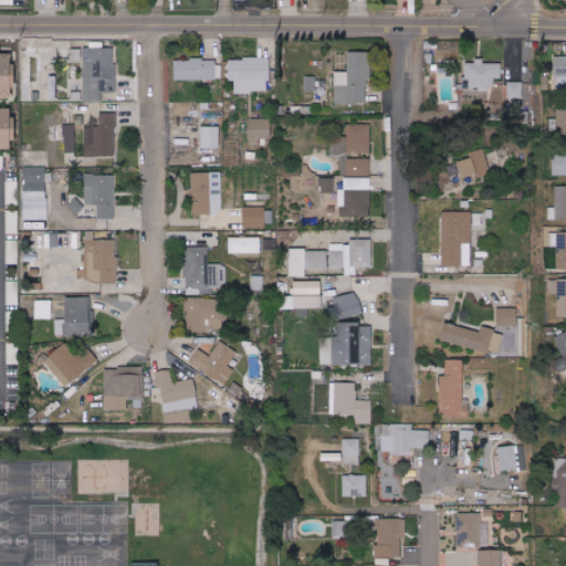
[(115,48),(83,48),(84,102),(102,102),(102,93),(116,93),(115,48)]
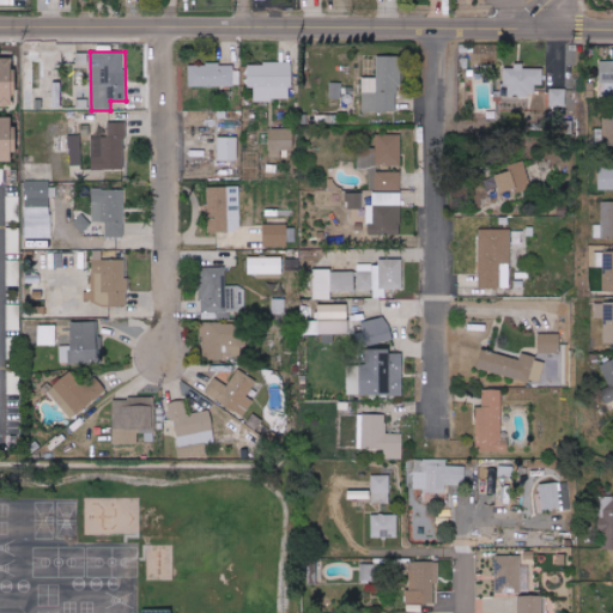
[(363,77),(363,111),(401,110),(400,55),(378,56),(378,77),(363,77)]
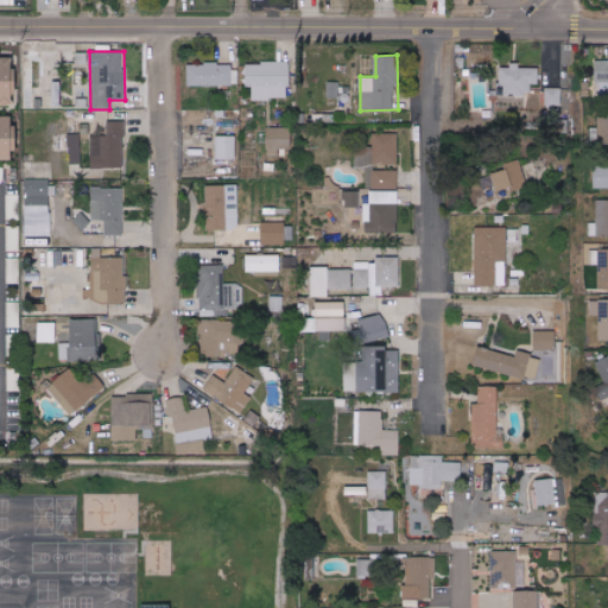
[(0,102),(14,103),(14,57),(0,56),(0,102)]
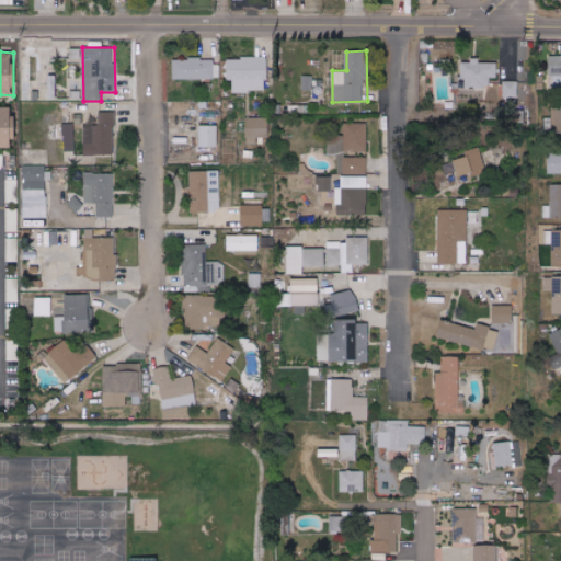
[(560,55),(551,56),(551,89),(560,88),(560,55)]
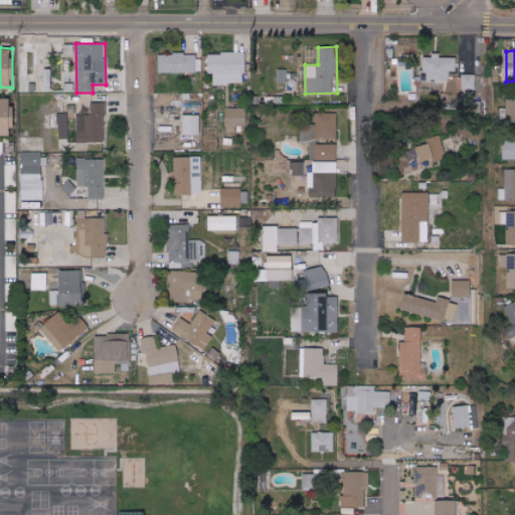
[(209,53),(209,73),(214,73),(214,83),(245,83),(245,52),(209,53)]
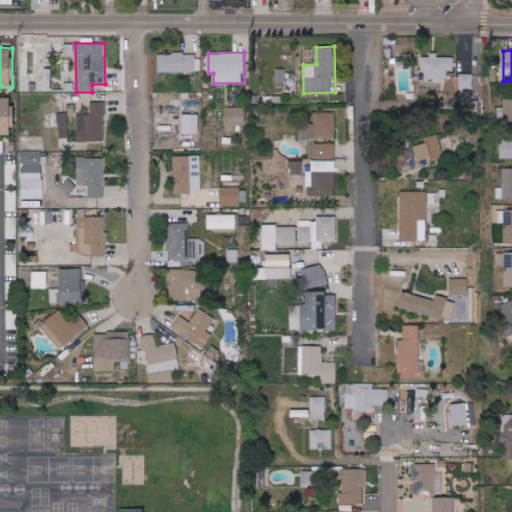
[(199,71),(199,53),(158,54),(158,72),(199,71)]
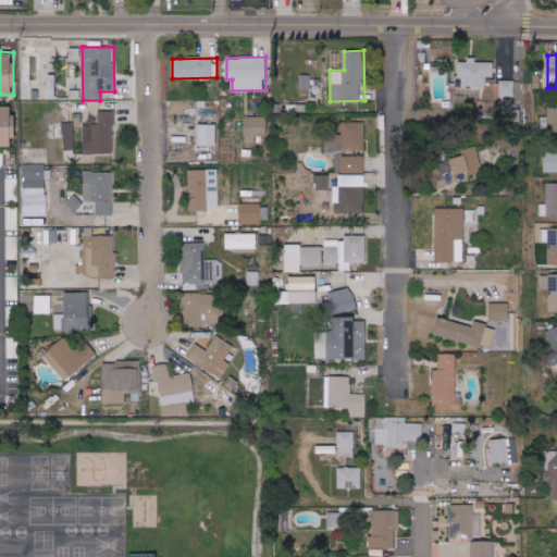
[(494,77),(494,60),(469,60),(469,61),(461,61),(460,86),(487,86),(487,76),(494,77)]
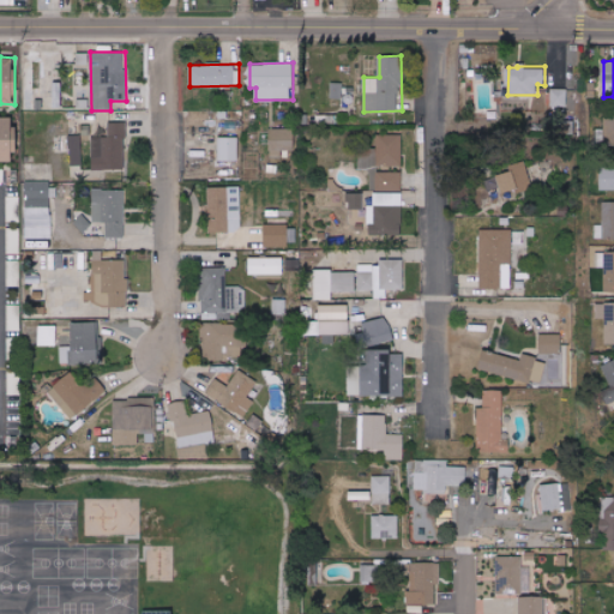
[(551,107),(566,108),(566,89),(551,89),(551,107)]
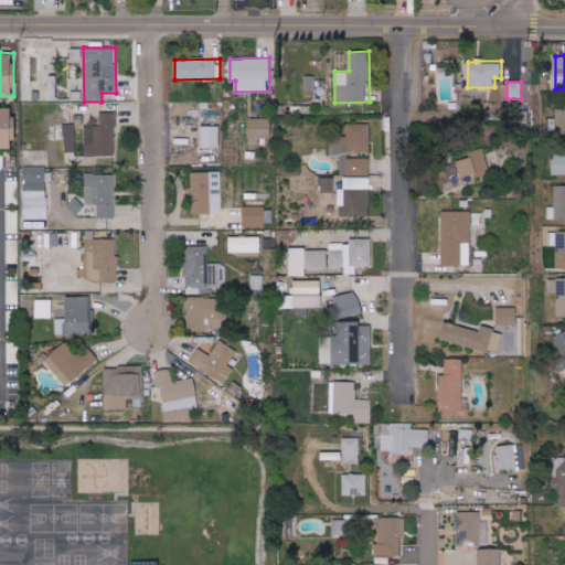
[(0,149),(12,149),(12,106),(0,106),(0,149)]
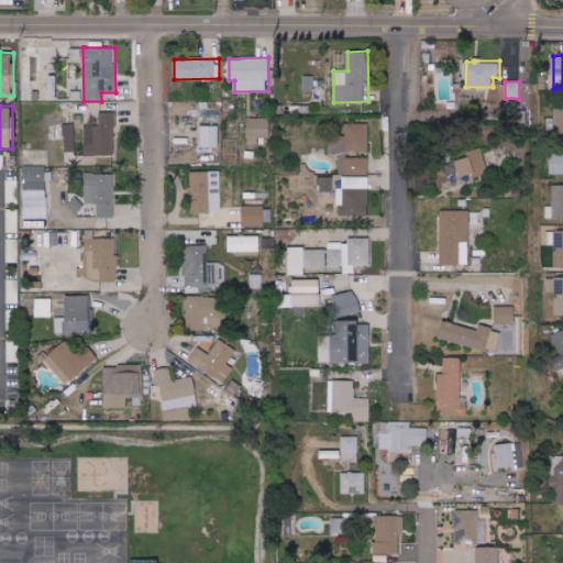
[(116,155),(114,112),(99,112),(99,124),(85,125),(86,155),(116,155)]
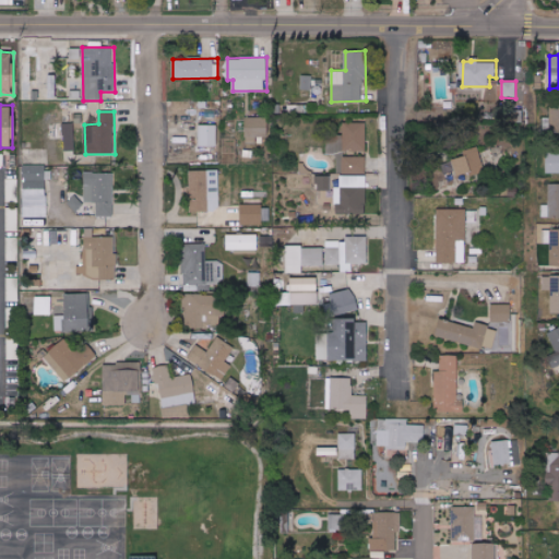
[(246,118),(247,144),(257,143),(257,137),(269,137),(268,117),(246,118)]
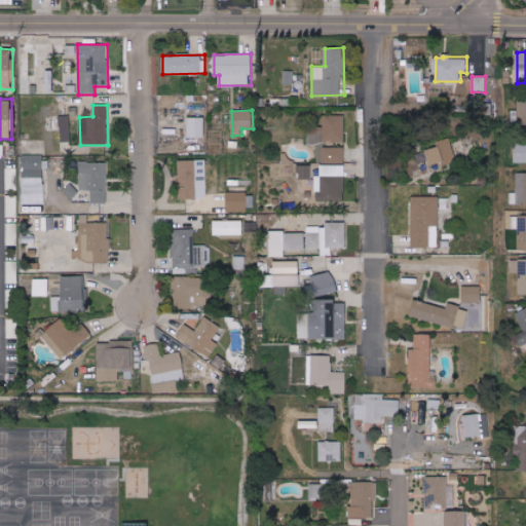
[(344,143),(345,115),(323,115),(322,127),(307,126),(307,142),(344,143)]
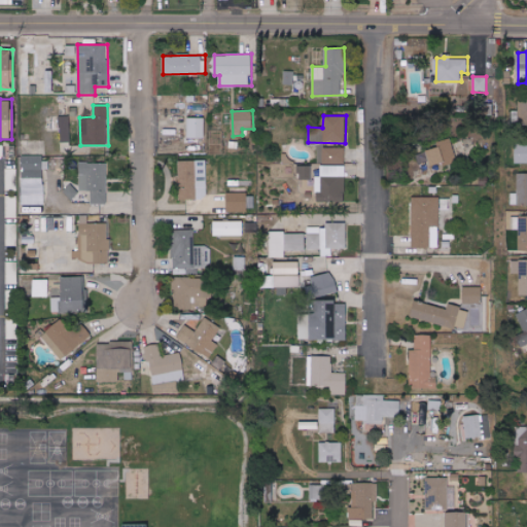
[(205,138),(205,117),(187,117),(187,138),(205,138)]
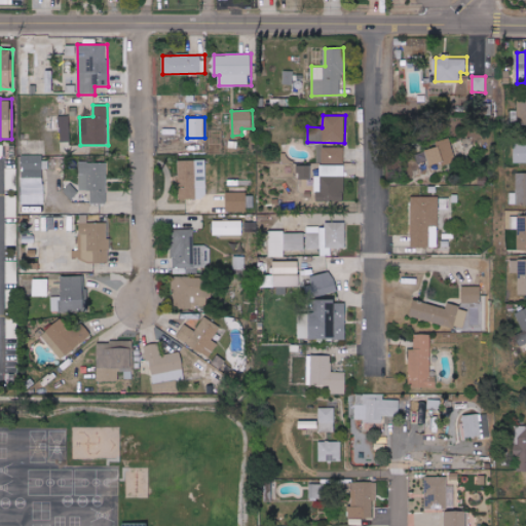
[(515,162),(525,161),(525,134),(525,137),(525,143),(514,144),(515,162)]
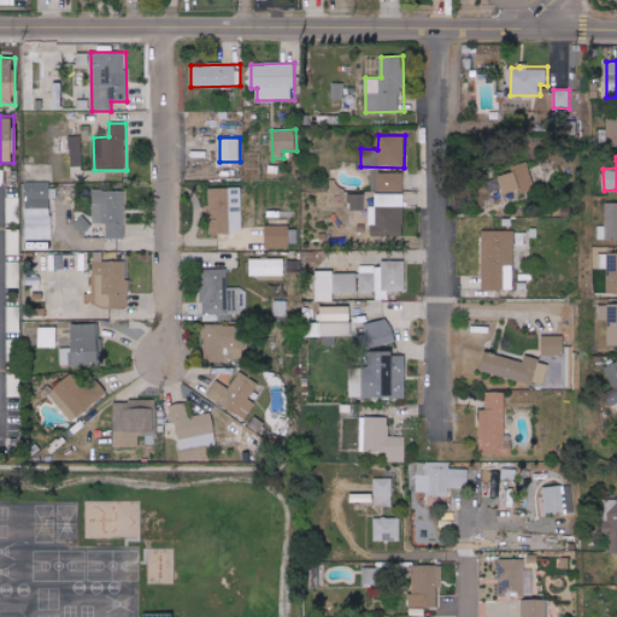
[(535,187),(528,162),(510,168),(511,172),(499,176),(505,197),(535,187)]
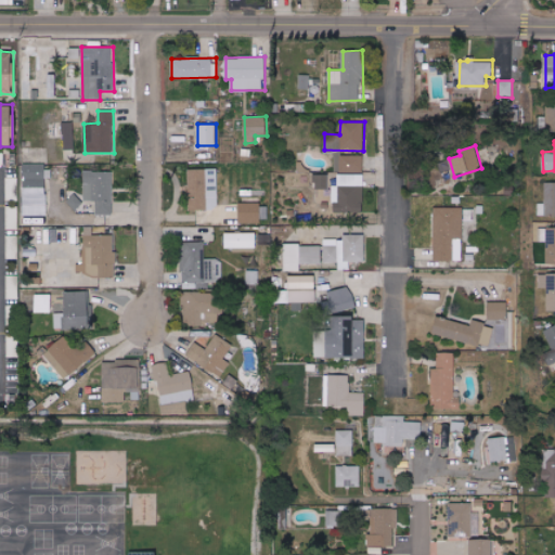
[(363,173),(364,156),(336,155),(335,172),(363,173)]
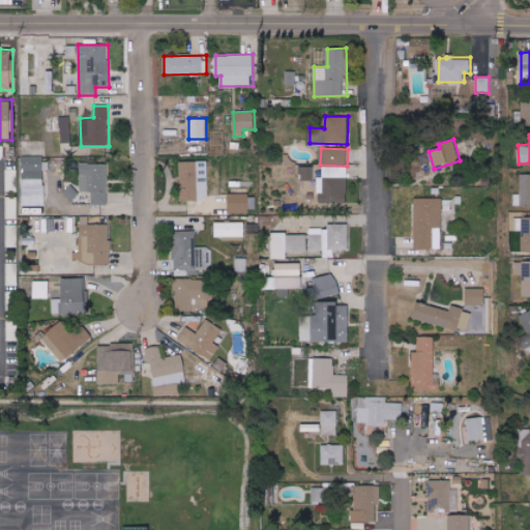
[(45,205),(43,170),(49,170),(49,163),(43,163),(43,156),(22,156),(23,205),(45,205)]
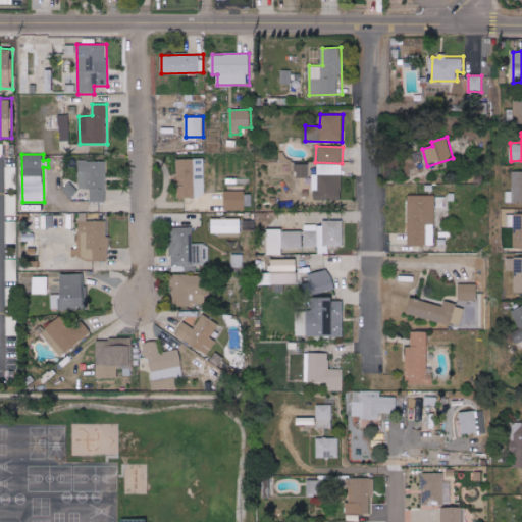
[(205,159),(177,159),(178,197),(205,197),(205,159)]
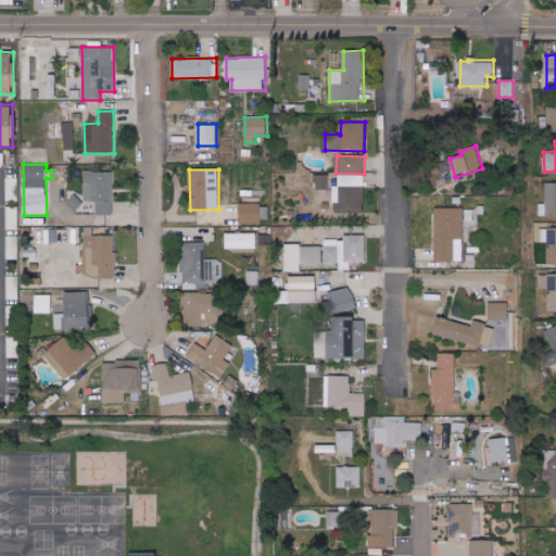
[(113,172),(84,172),(84,201),(96,201),(96,215),(113,214),(113,172)]
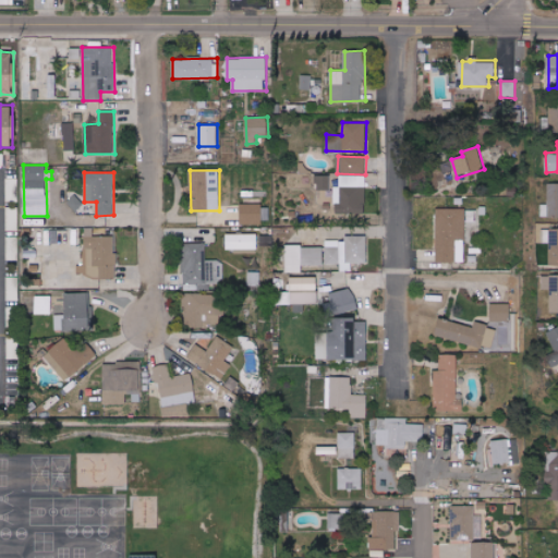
[(335,213),(365,214),(366,176),(339,174),(339,187),(336,187),(335,213)]
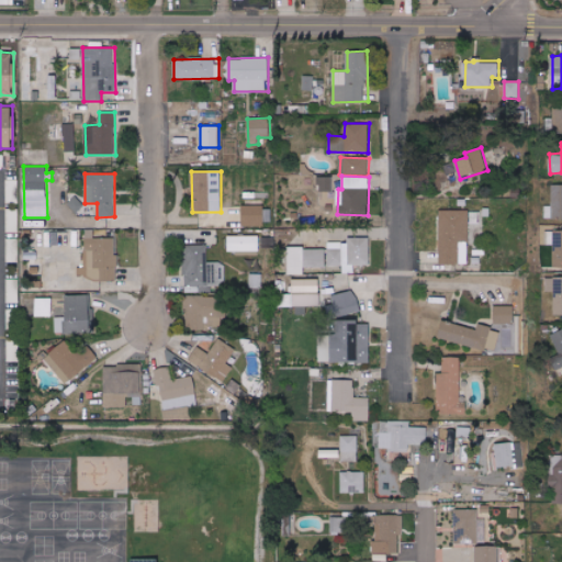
[(333,191),(333,177),(317,177),(317,192),(333,191)]
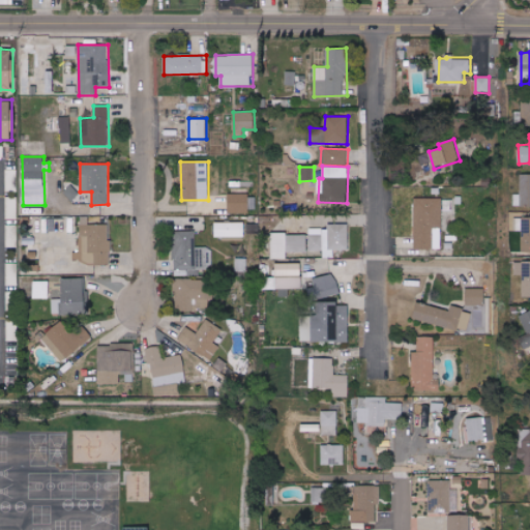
[(513,206),(529,206),(529,174),(521,174),(521,194),(513,194),(513,206)]
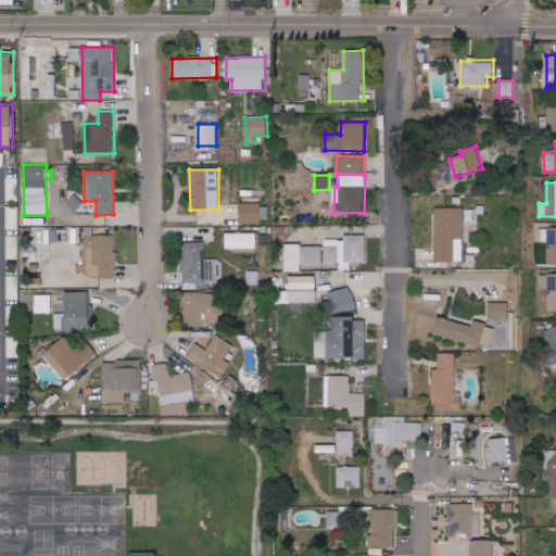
[(76,211),(87,202),(79,193),(68,202),(76,211)]
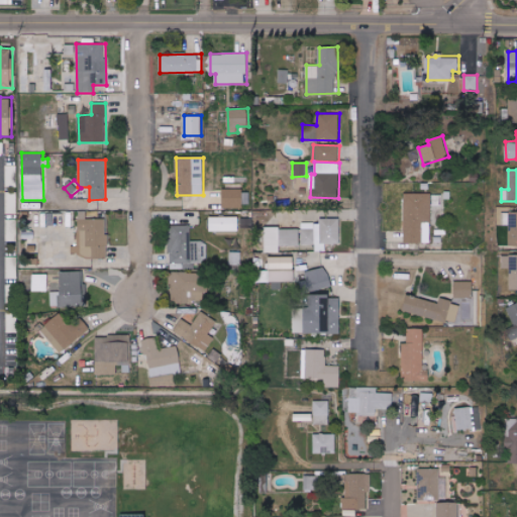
[(243,207),(242,189),(222,189),(223,208),(243,207)]
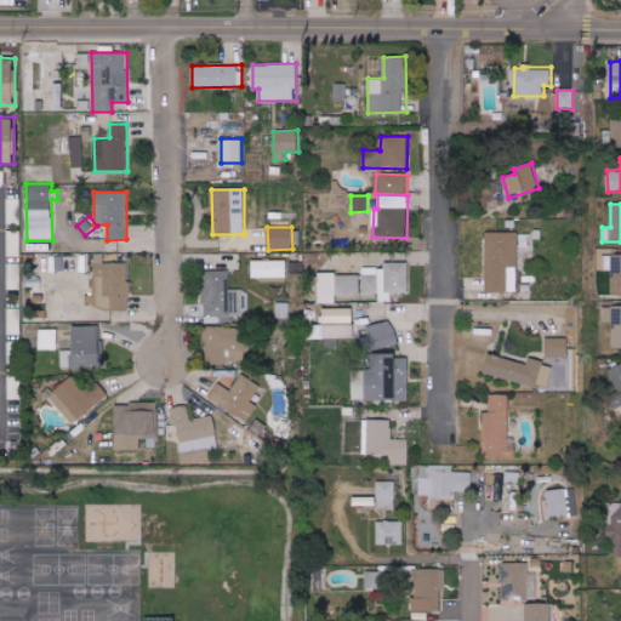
[(518,267),(518,233),(486,232),(485,290),(516,291),(516,284),(508,283),(508,267),(518,267)]
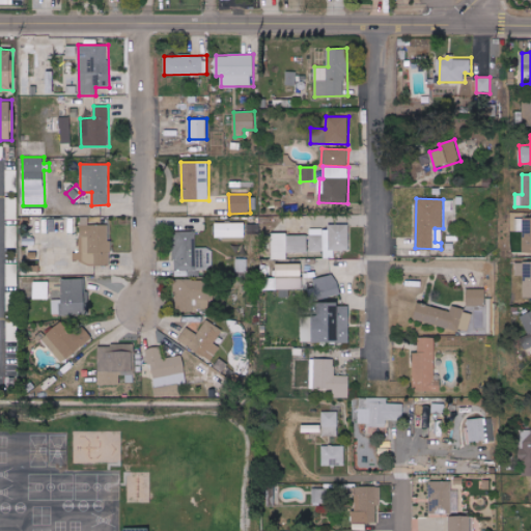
[(246,238),(246,223),(215,223),(216,238),(246,238)]
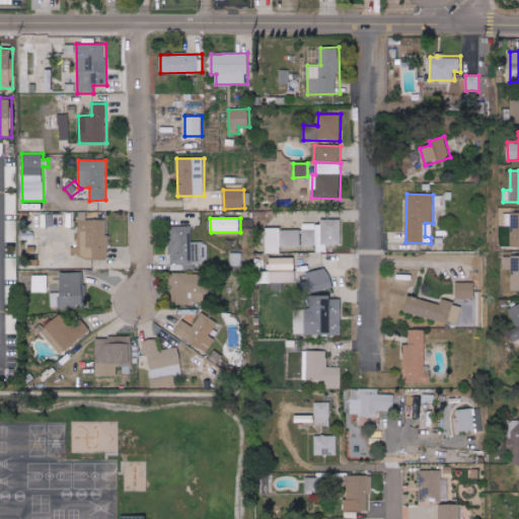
[(107,220),(78,219),(78,258),(107,260),(107,220)]
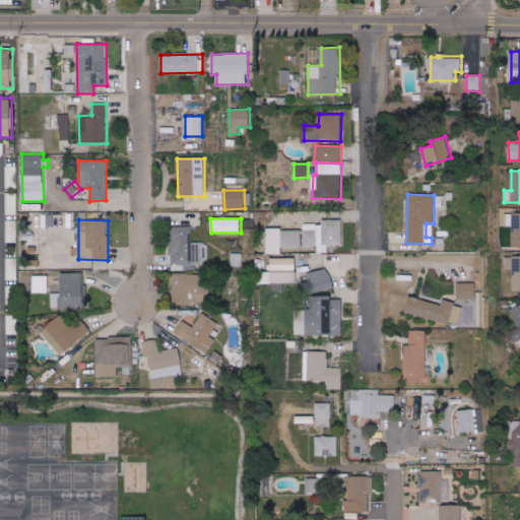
[(341,219),(323,219),(323,223),(303,224),(304,246),(318,246),(318,252),(327,252),(327,245),(342,244),(341,219)]
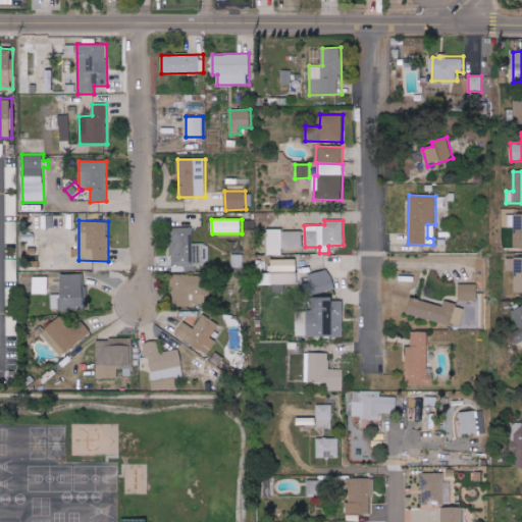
[(35,240),(36,223),(22,223),(22,240),(35,240)]
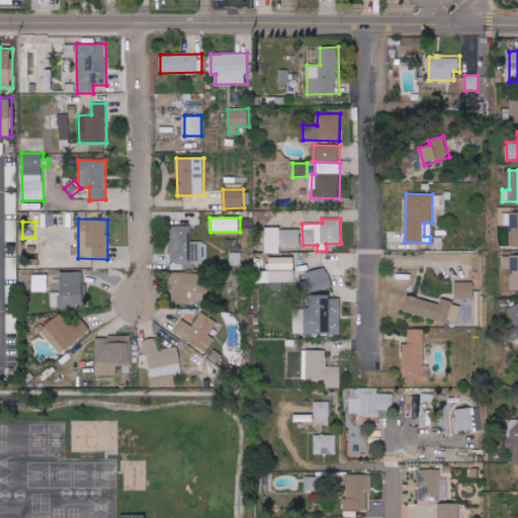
[(191,225),(169,226),(170,263),(207,263),(207,242),(191,242),(191,225)]
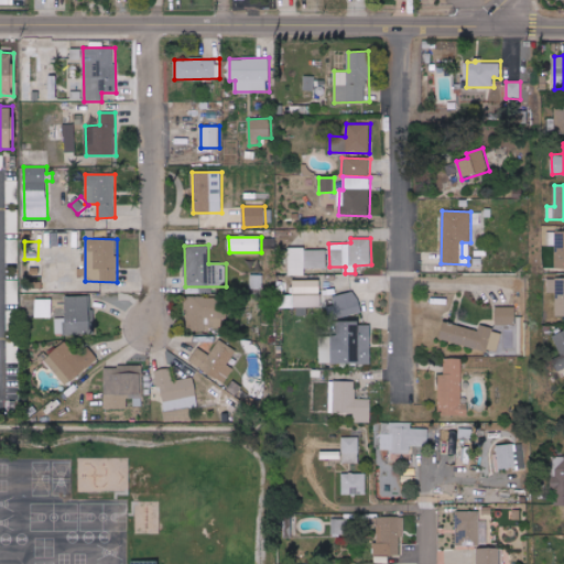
[(306,268),(327,268),(327,249),(289,248),(289,274),(306,274),(306,268)]
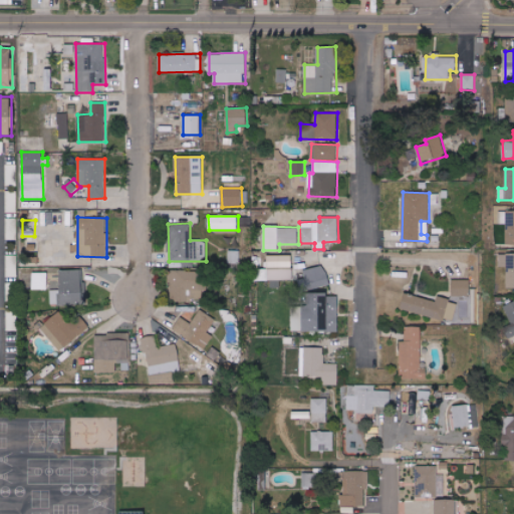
[(240,251),(229,250),(229,263),(240,263),(240,251)]
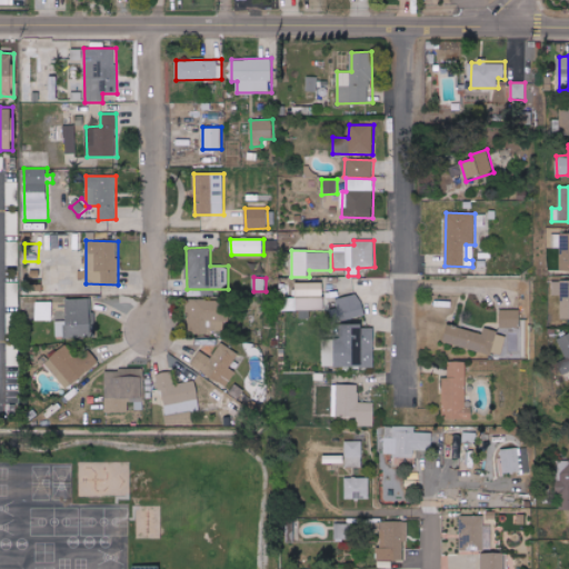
[(340,320),(365,315),(360,293),(336,299),(340,320)]
